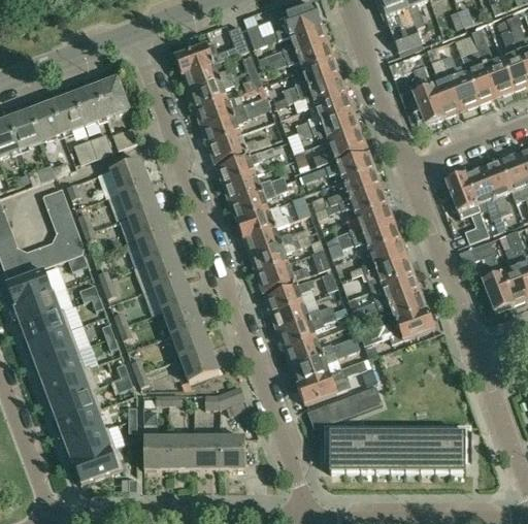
[(375,0),(387,28),(388,27),(398,54),(424,44),(418,29),(417,30),(408,8),(405,0),(375,0)]
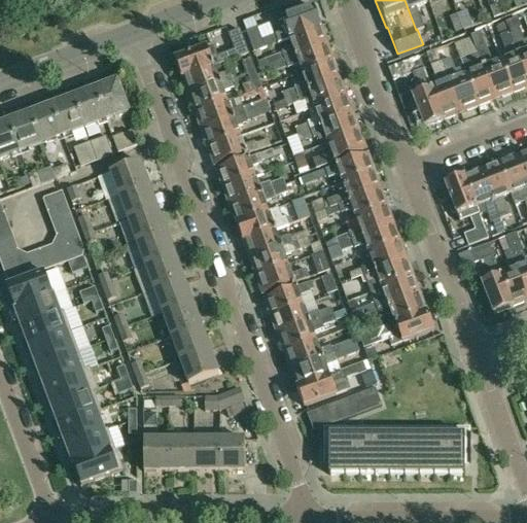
[(405,0),(408,8),(416,30),(417,29),(425,26),(417,4),(429,0),(405,0)]
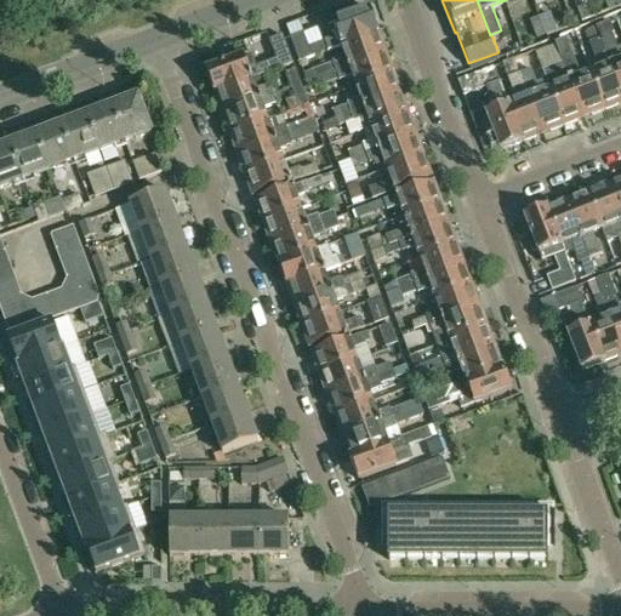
[(577,5),(582,18),(592,13),(587,1),(577,5)]
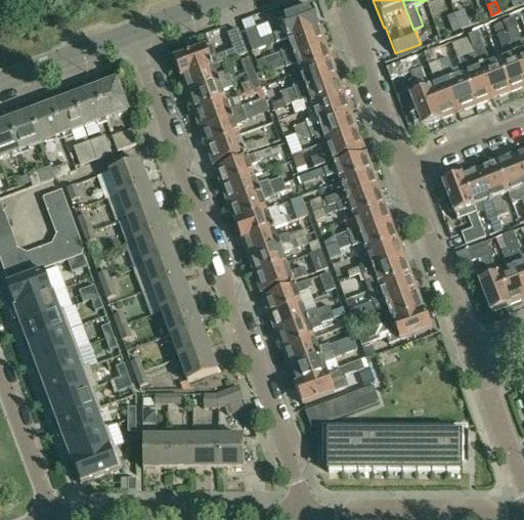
[(256,25),(245,29),(253,49),(277,40),(289,36),(320,25),(313,5),(274,19),(278,30),(261,37),(256,25)]
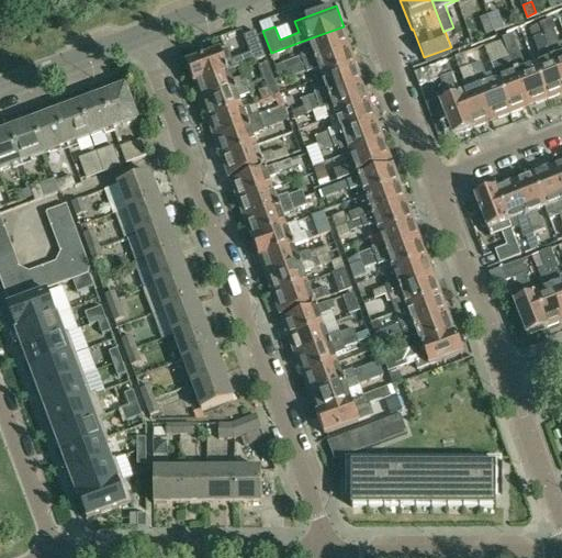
[(495,30),(505,25),(498,8),(489,12),(495,30)]
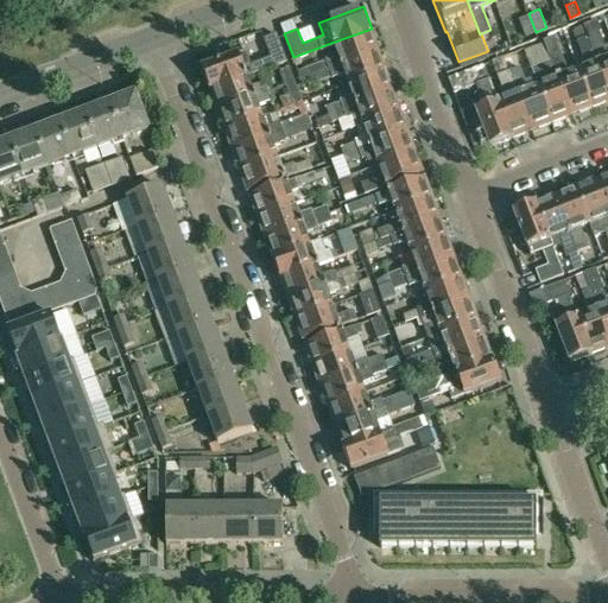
[(526,36),(536,32),(529,13),(519,17),(526,36)]
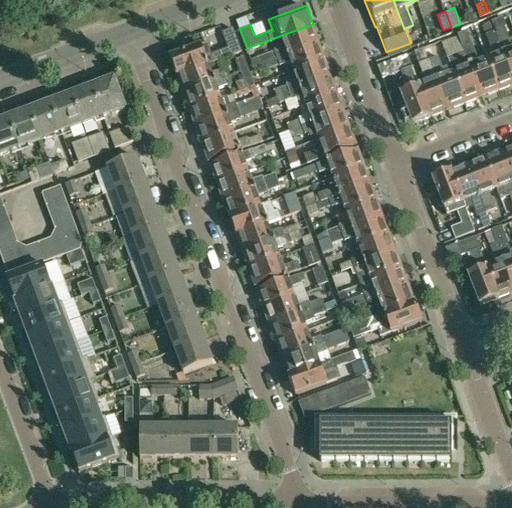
[(491,19),(495,29),(496,29),(511,71),(511,35),(510,37),(505,26),(507,25),(503,15),(491,19)]
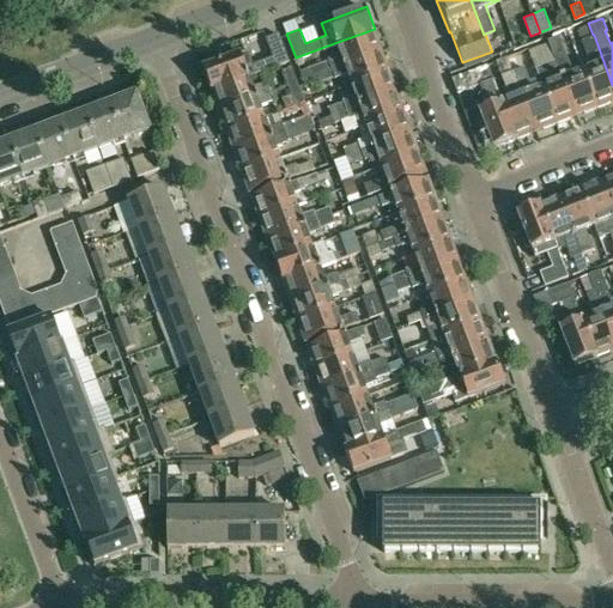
[(328,58),(328,59),(308,66),(311,76),(382,49),(375,29),(338,42),(341,53),(328,58)]
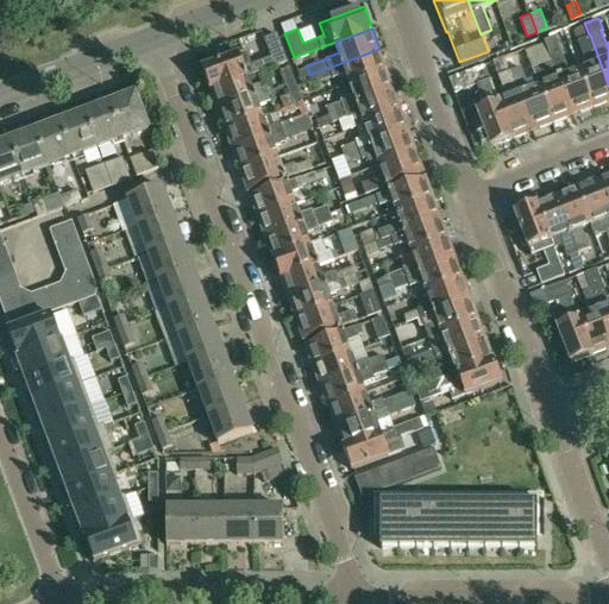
[(272,56),(258,62),(257,60),(252,62),(248,49),(201,65),(209,88),(248,74),(248,75),(261,69),(288,60),(280,35),(267,39),(272,56)]
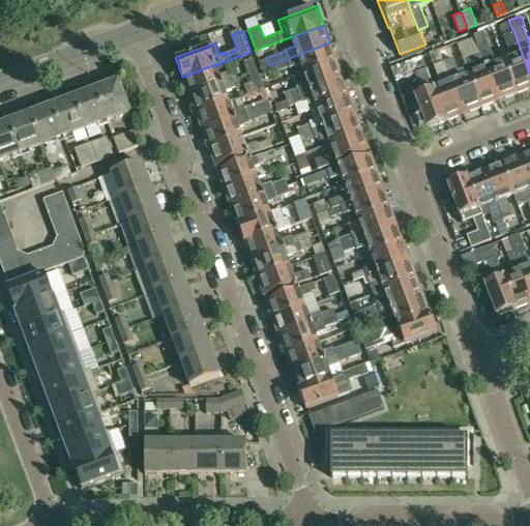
[(478,42),(481,52),(500,98),(517,92),(501,53),(494,56),(484,30),(474,33),(478,42)]
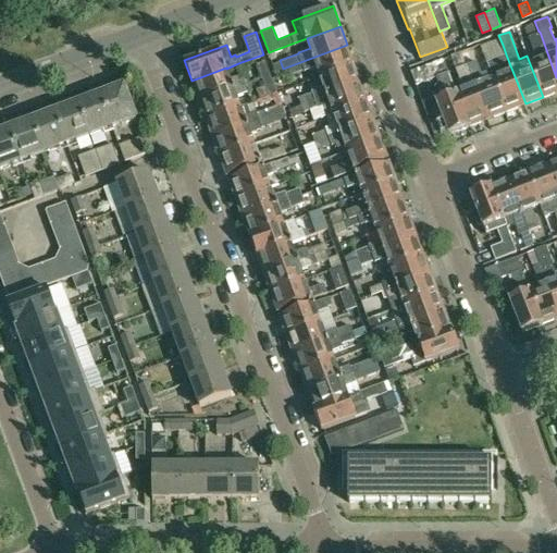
[(528,56),(527,56),(543,97),(556,91),(556,77),(540,32),(539,32),(529,35),(537,60),(531,62),(528,56)]
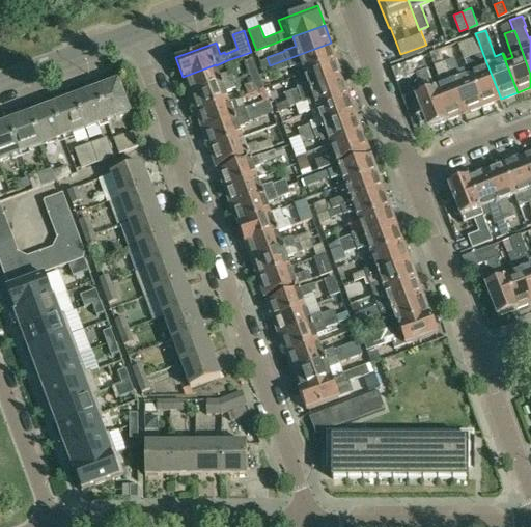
[(302,62),(305,72),(337,59),(331,43),(270,65),(272,72),(289,64),(290,66),(302,62)]
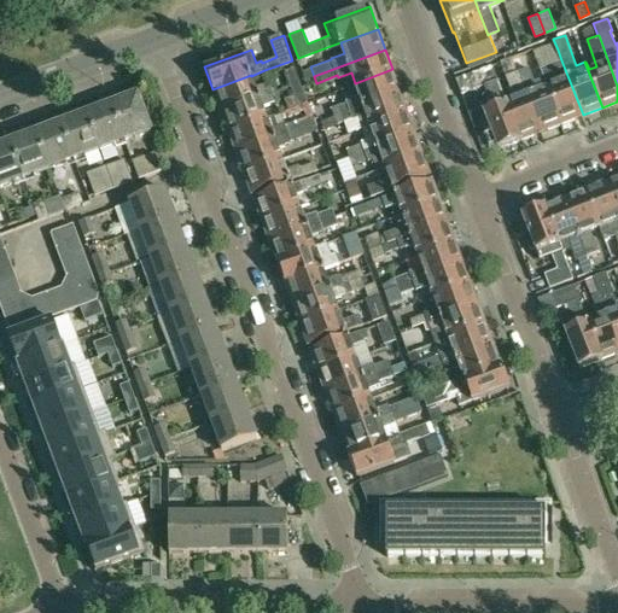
[(542,132),(563,123),(548,85),(538,62),(531,65),(526,51),(512,57),(518,70),(542,132)]
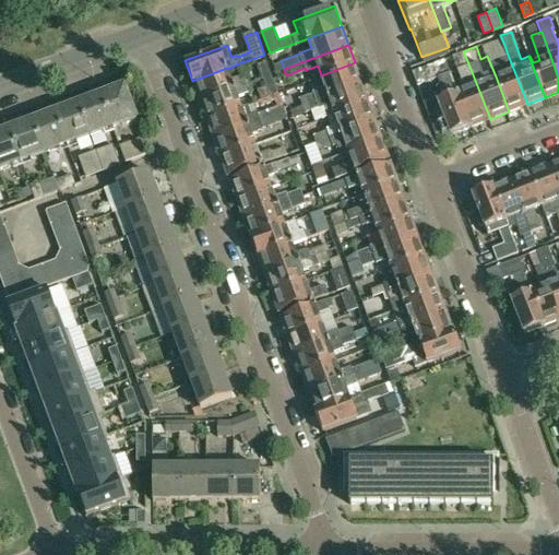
[(452,55),(458,68),(465,89),(459,91),(471,126),(490,119),(468,63),(463,51),(463,50),(452,55)]
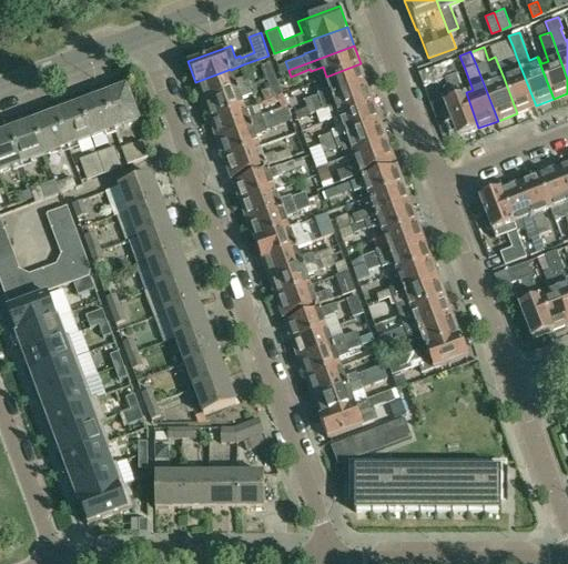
[(517,113),(536,106),(516,56),(509,58),(513,66),(509,67),(513,74),(504,78),(517,113)]
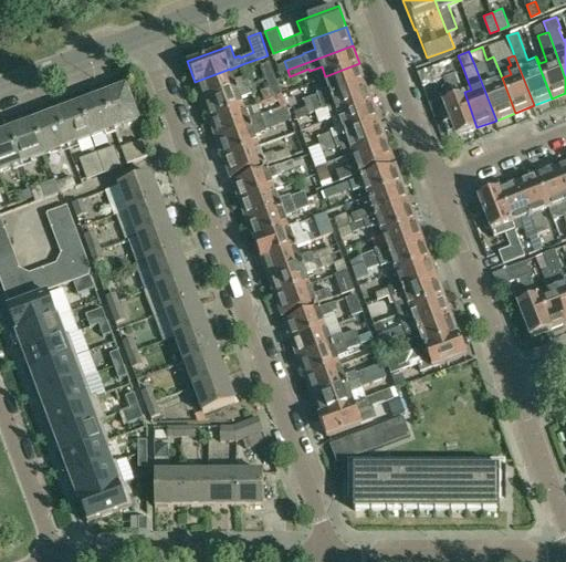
[(436,80),(449,75),(453,87),(440,93),(457,135),(477,127),(464,92),(451,58),(430,66),(436,80)]
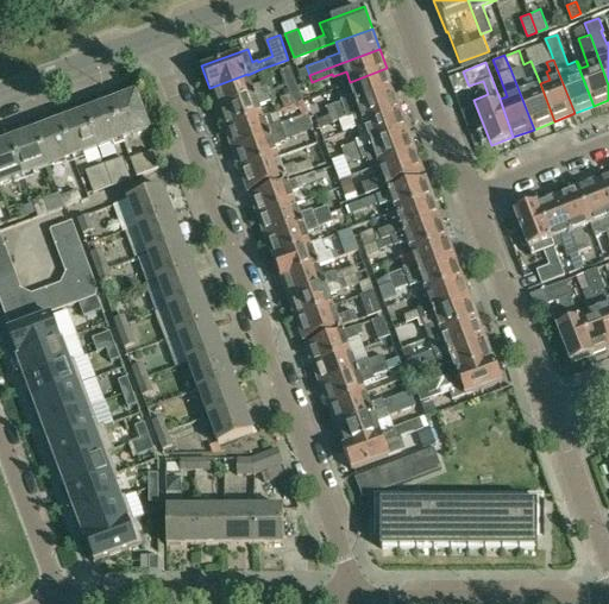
[(296,80),(290,64),(281,68),(287,83),(296,80)]
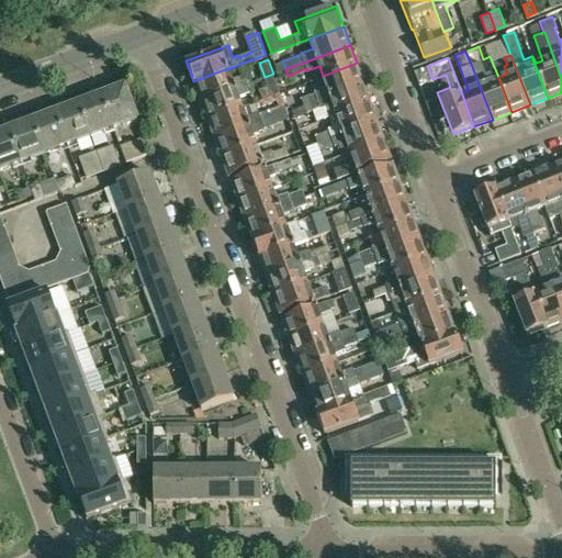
[(314,90),(315,91),(301,97),(304,103),(363,81),(357,63),(323,76),(326,86),(314,90)]
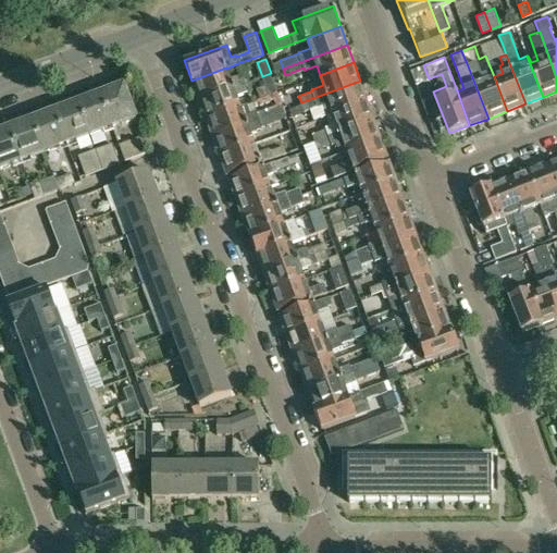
[(192,81),(199,100),(249,81),(246,74),(243,75),(242,73),(231,77),(226,69),(226,68),(192,81)]
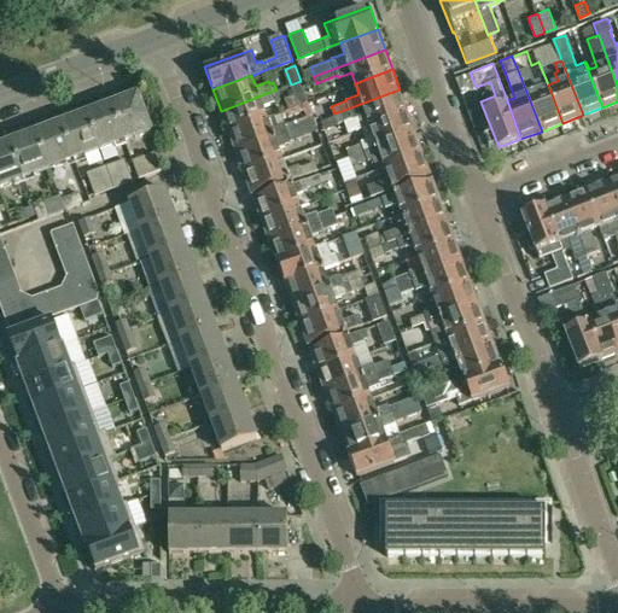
[(302,86),(301,81),(291,85),(298,104),(302,101),(302,103),(308,100),(302,86)]
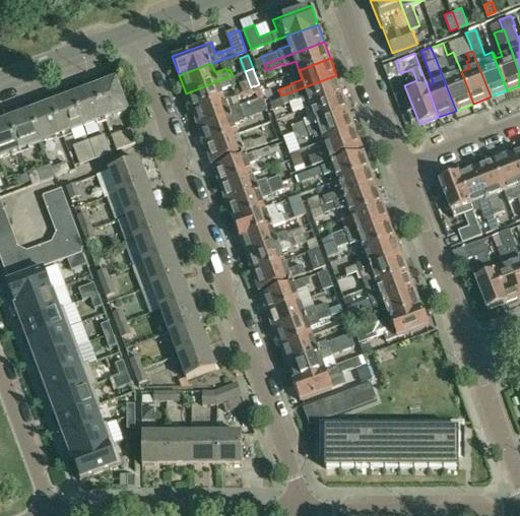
[(186,93),(192,110),(224,98),(220,88),(232,84),(232,83),(235,81),(233,75),(186,93)]
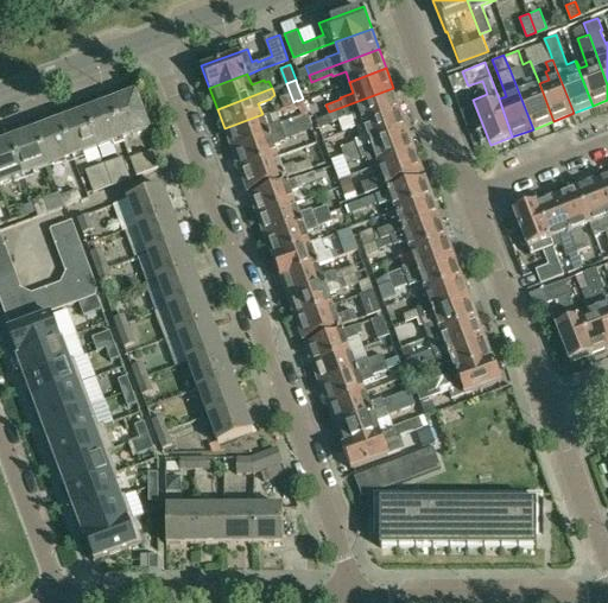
[(353,114),(356,125),(401,108),(393,88),(329,112),(329,113),(316,118),(318,125),(331,120),(343,116),(343,118),(353,114)]
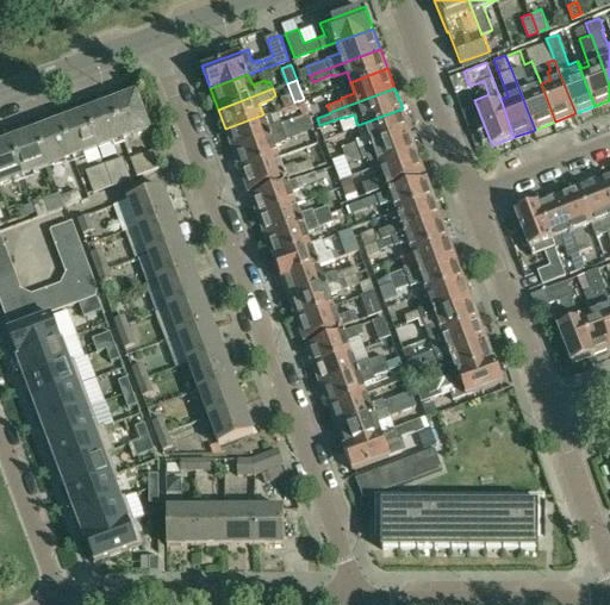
[(136,91),(110,100),(125,141),(135,137),(134,132),(149,126),(136,91)]
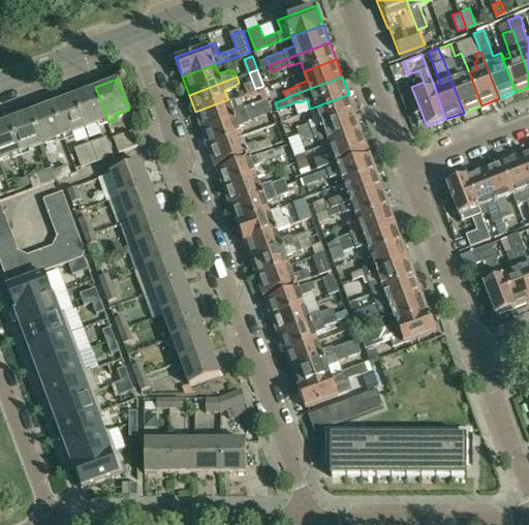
[(270,104),(269,101),(263,86),(258,88),(260,93),(262,99),(244,106),(243,104),(231,109),(228,99),(195,112),(201,129),(262,106),(270,104)]
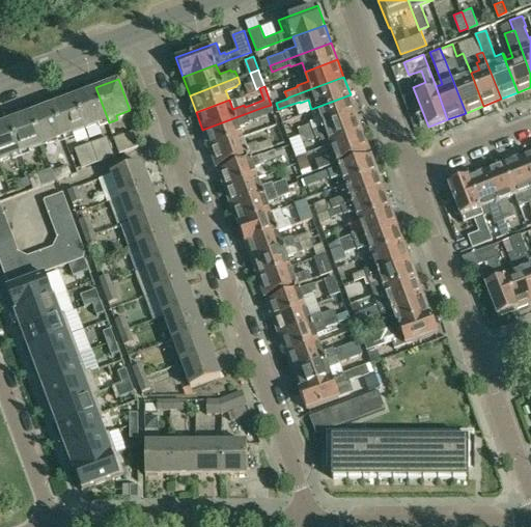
[(95,87),(74,95),(85,128),(99,122),(101,127),(109,122),(95,87)]
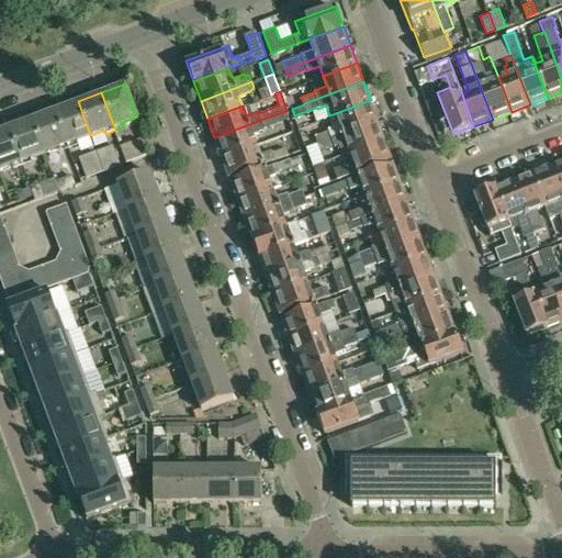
[(271,95),(254,101),(256,107),(273,100),(272,98),(277,99),(274,93),(274,92),(271,95)]
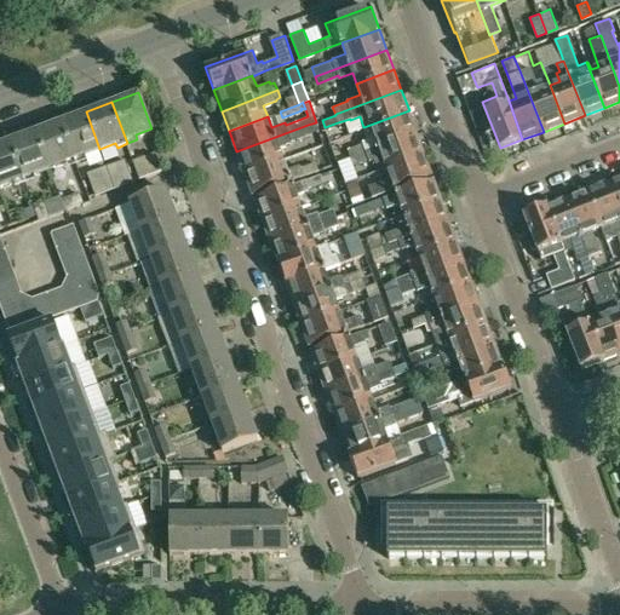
[(362,141),(362,142),(348,148),(350,155),(417,131),(409,110),(363,127),(367,138),(362,141)]
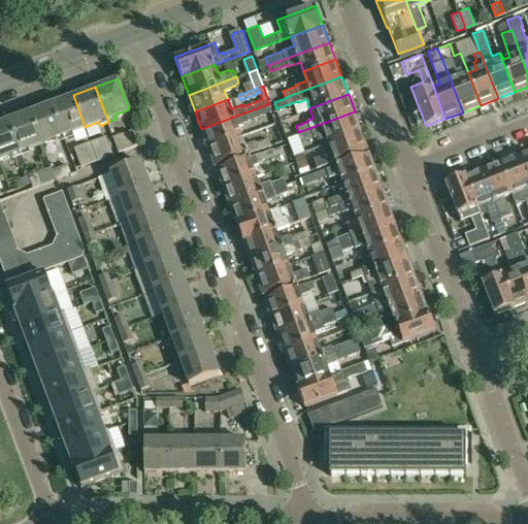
[(73,95),(52,103),(63,134),(85,127),(73,95)]
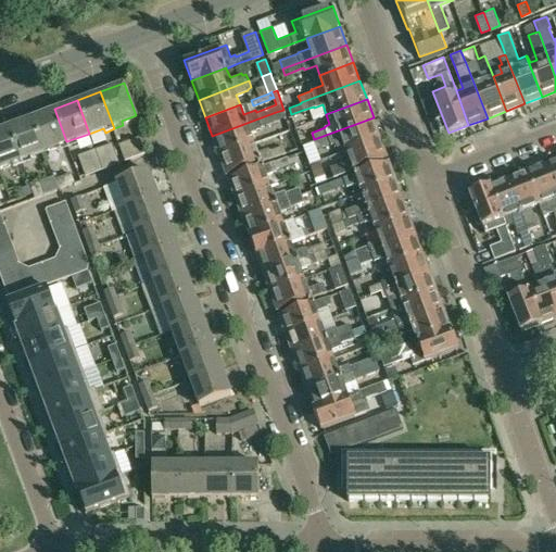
[(54,109),(32,117),(43,150),(66,141),(54,109)]
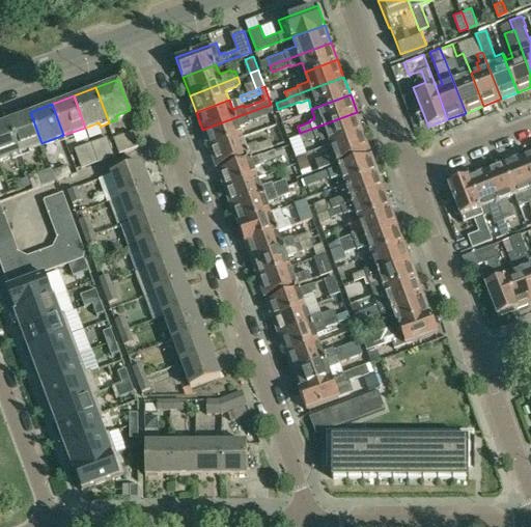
[(202,130),(210,146),(242,135),(239,126),(250,121),(250,119),(267,113),(263,107),(202,130)]
